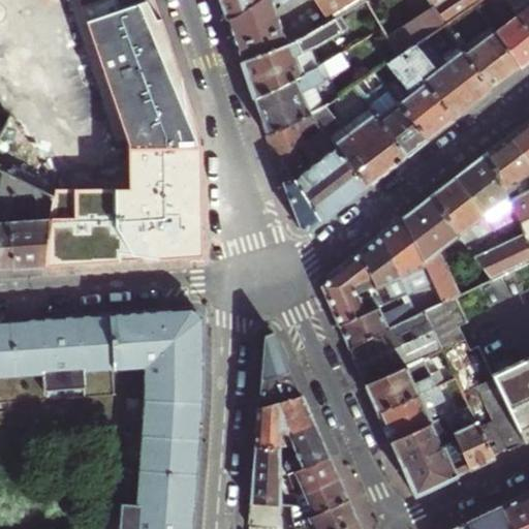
[(73,0),(126,145),(125,182),(53,188),(51,195),(47,220),(42,268),(93,263),(197,256),(197,159),(197,128),(153,0),(73,0)]
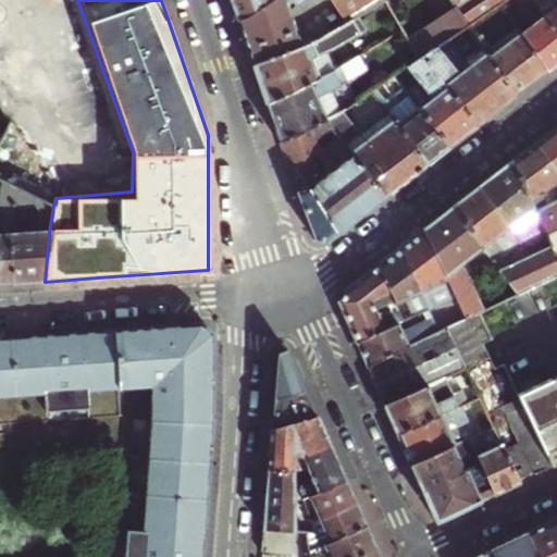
[(238,22),(267,0),(230,0),(233,5),(238,22)]
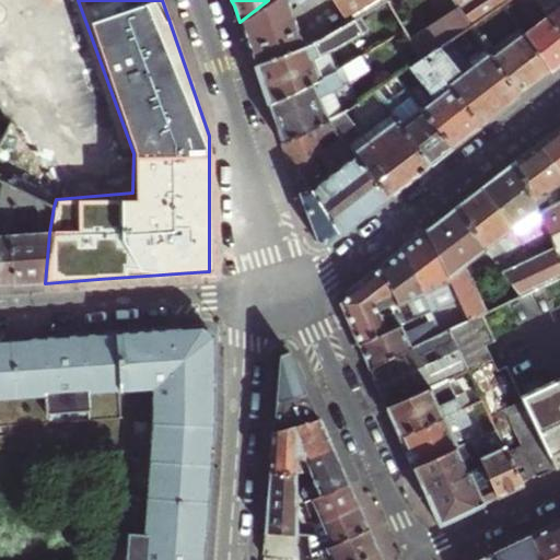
[(252,56),(255,66),(303,45),(296,31),(314,23),(310,19),(303,2),(306,0),(334,0),(347,22),(359,15),(385,0),(268,0),(240,22),(244,36),(252,56)]
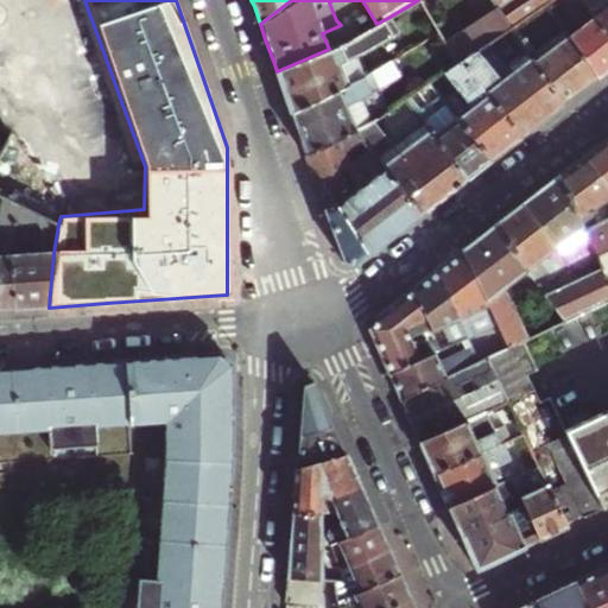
[(444,40),(460,62),(511,30),(531,14),(542,6),(549,0),(489,0),(495,7),(444,40)]
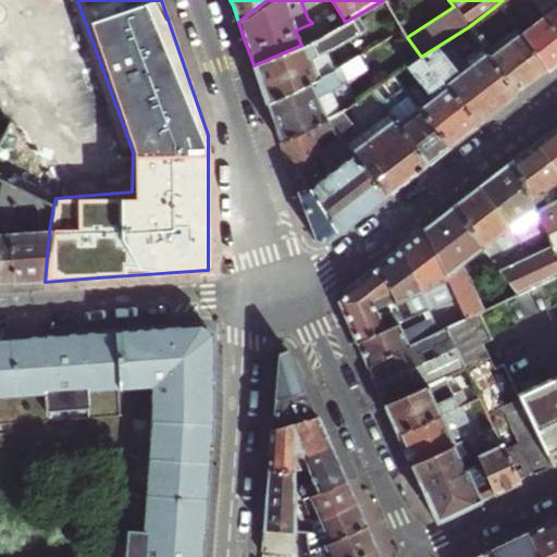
[(511,12),(503,0),(496,5),(505,17),(511,12)]
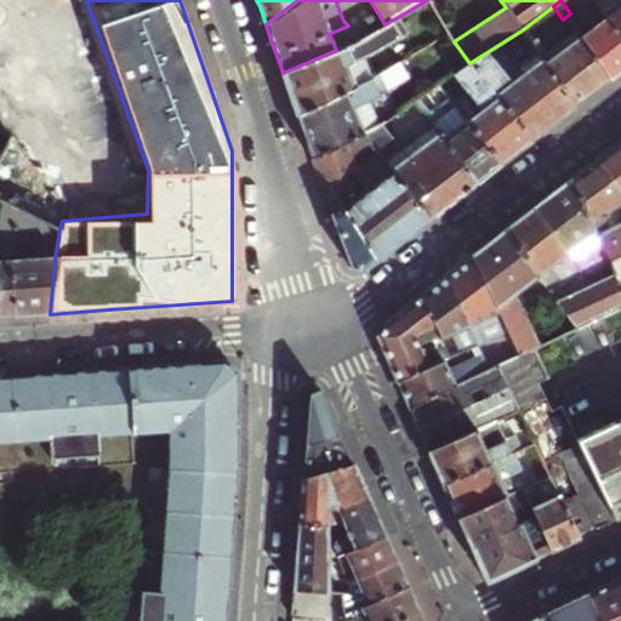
[(620,0),(592,0),(604,17),(620,41),(620,0)]
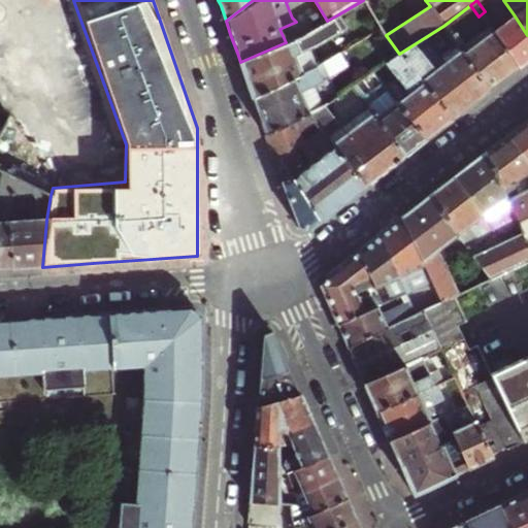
[(518,69),(490,32),(479,17),(470,5),(461,12),(481,39),(467,48),(461,39),(455,44),(461,54),(487,93),(501,81),(518,69)]
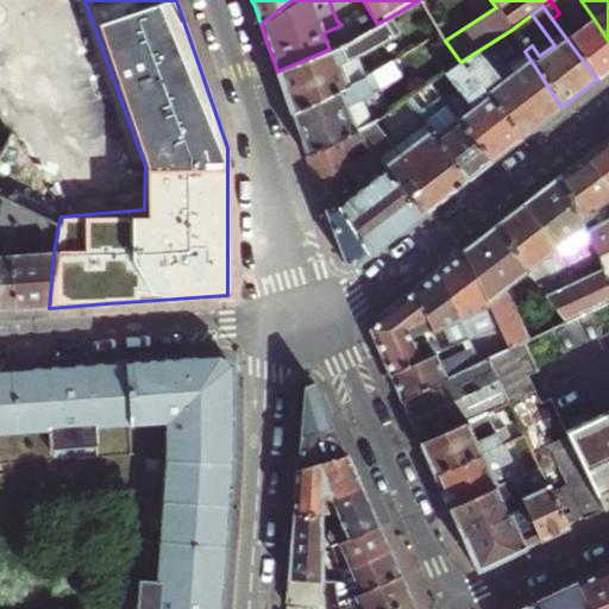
[(341,44),(330,49),(277,71),(284,94),(292,114),(366,79),(357,58),(399,31),(390,17),(377,24),(341,44)]
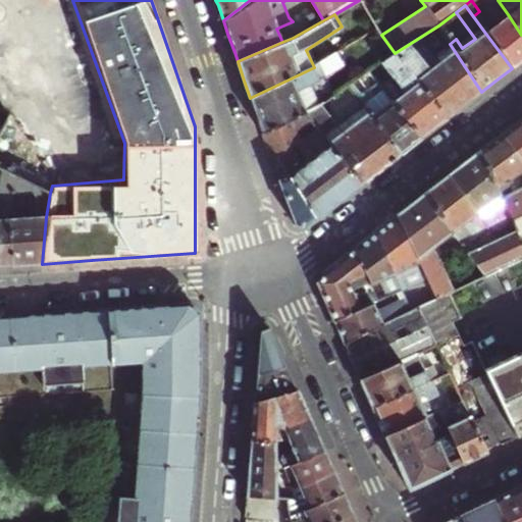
[(521,35),(508,14),(484,32),(512,68),(521,60),(521,35)]
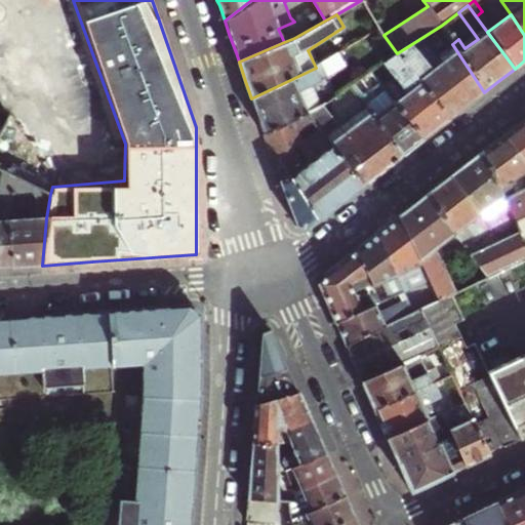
[(416,81),(428,73),(410,45),(397,53),(382,63),(396,80),(384,88),(386,90),(423,139),(437,129),(448,121),(416,81)]
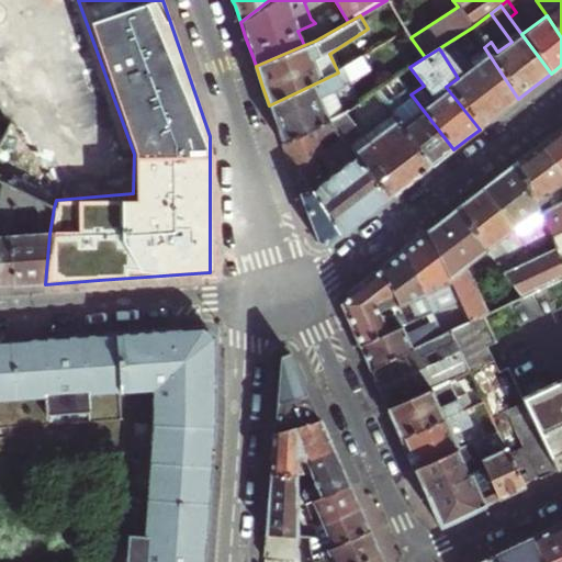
[(363,56),(338,72),(269,105),(277,127),(282,145),(325,120),(343,109),(330,90),(370,68),(363,56)]
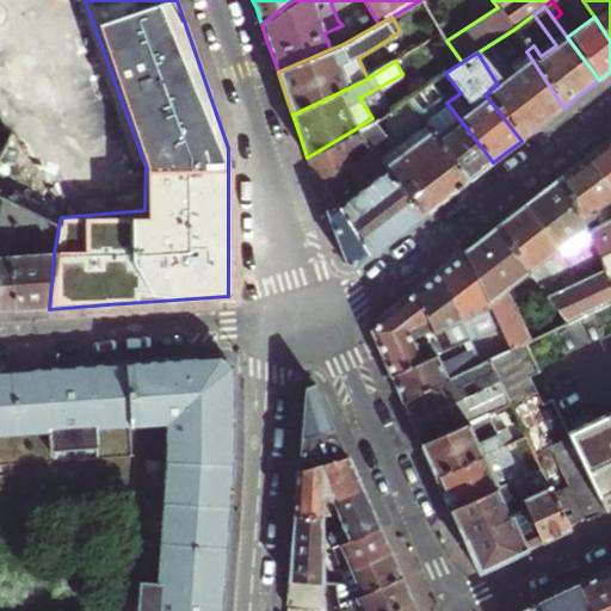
[(563,107),(534,62),(498,85),(485,94),(522,141),(532,131),(559,111),(563,107)]
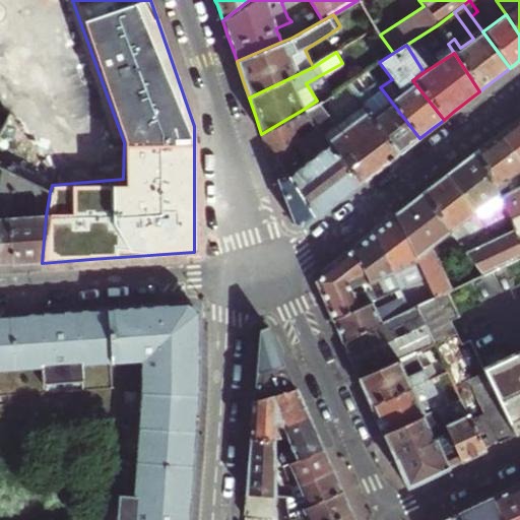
[(419,138),(382,89),(372,98),(367,90),(356,99),(362,106),(398,154),(408,146),(419,138)]
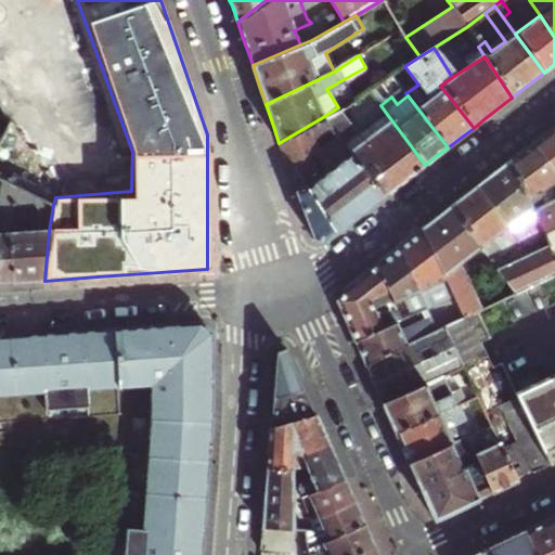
[(425,165),(386,113),(360,129),(343,104),(338,107),(321,118),(348,154),(383,197),(405,180),(425,165)]
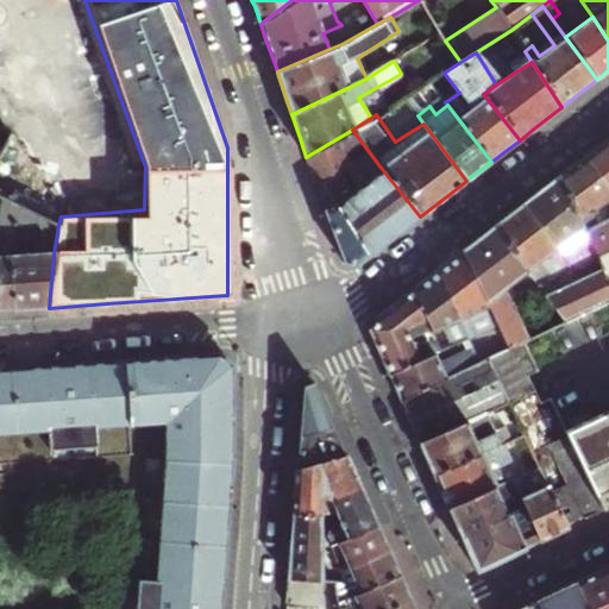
[(352,130),(306,157),(316,187),(325,209),(340,202),(343,201),(382,169),(352,130)]
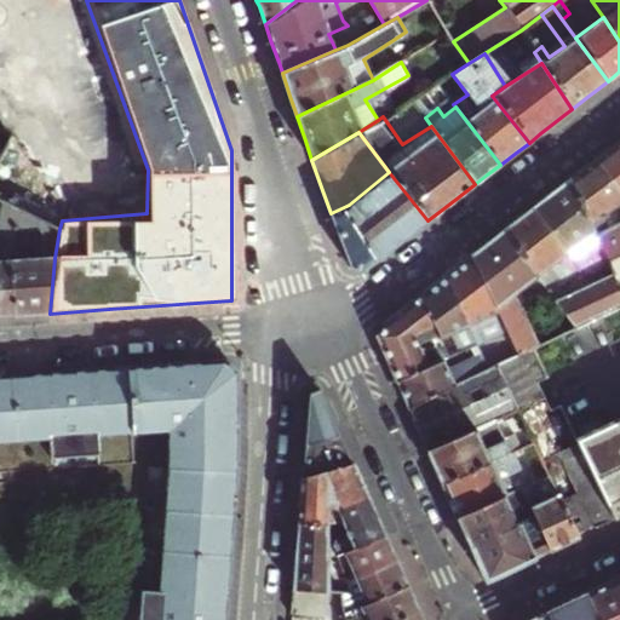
[(619,139),(597,159),(569,179),(607,257),(609,262),(619,256),(619,139)]
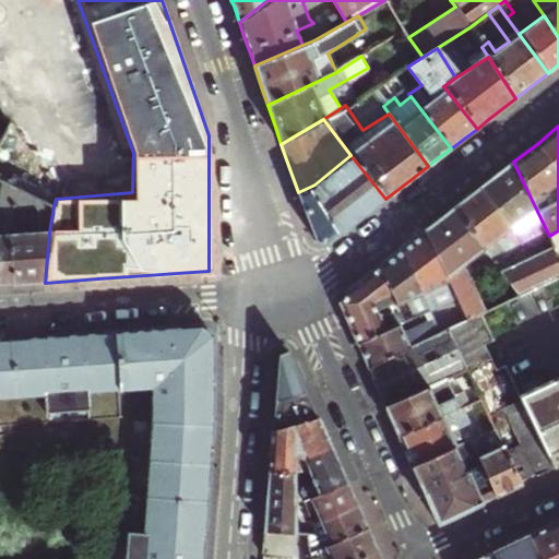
[(314,185),(312,186),(337,236),(372,209),(385,199),(351,155),(314,185)]
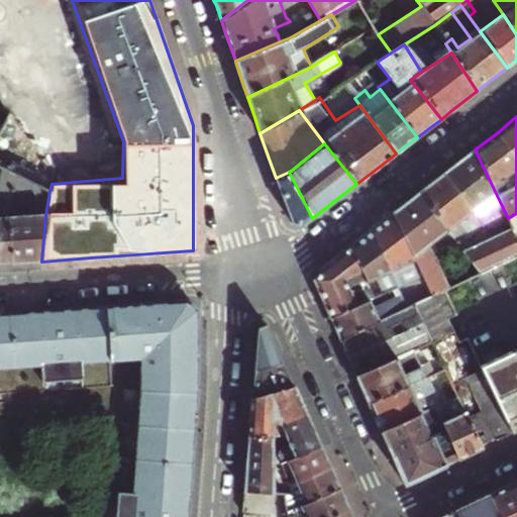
[(506,214),(475,149),(459,162),(443,174),(473,211),(478,206),(488,219),(497,213),(500,217),(506,214)]
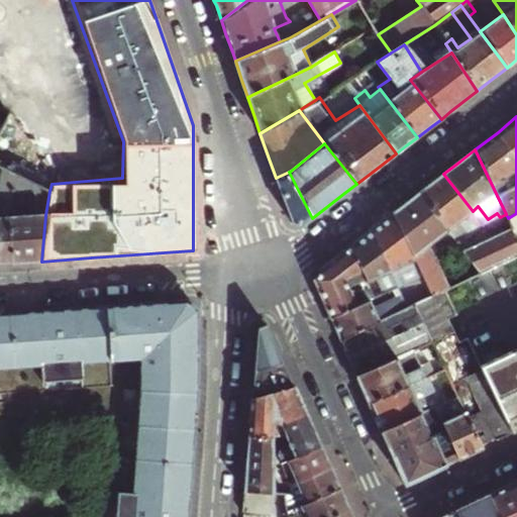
[(0,264),(7,264),(3,215),(12,192),(18,174),(3,166),(0,174),(0,264)]
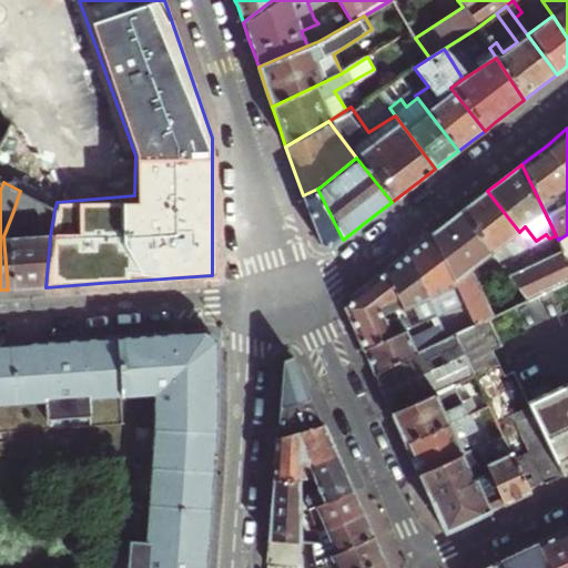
[(343,240),(317,189),(303,195),(310,214),(322,245),(326,246),(331,249),(343,240)]
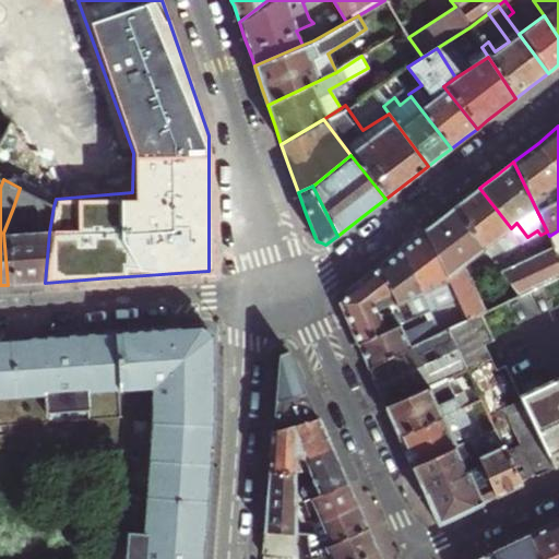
[(8,285),(45,283),(49,233),(54,206),(20,188),(13,207),(27,210),(26,232),(3,233),(8,285)]
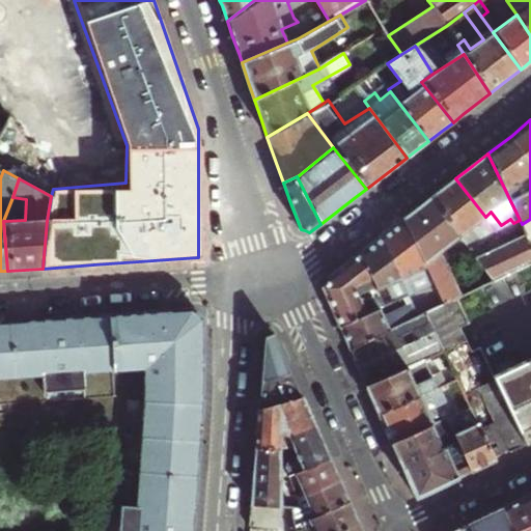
[(444,188),(430,198),(459,238),(473,254),(499,234),(485,217),(455,178),(444,188)]
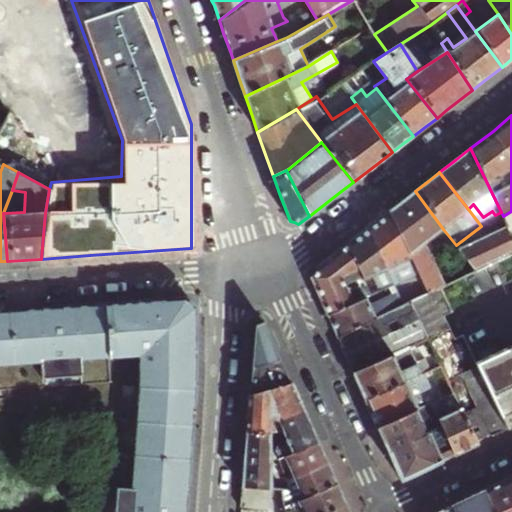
[(424,243),(443,229),(415,191),(402,201),(389,210),(418,273),(427,293),(442,286),(445,285),(424,243)]
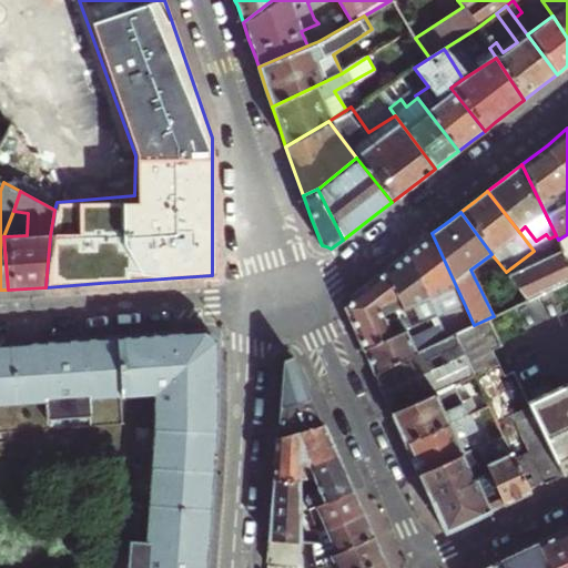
[(549,257),(536,241),(525,226),(519,232),(534,251),(541,261),(549,257)]
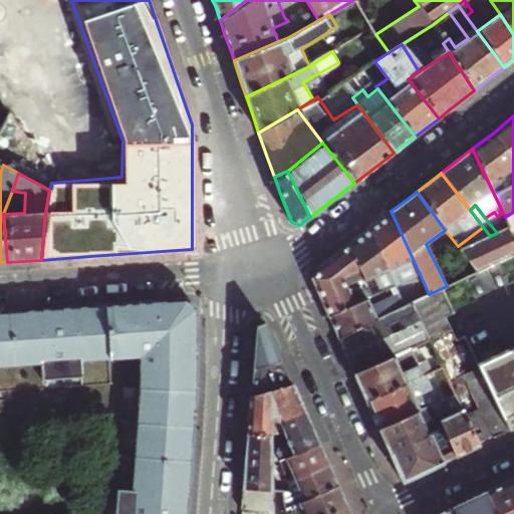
[(379,220),(369,228),(396,283),(397,285),(420,274),(391,211),(379,220)]
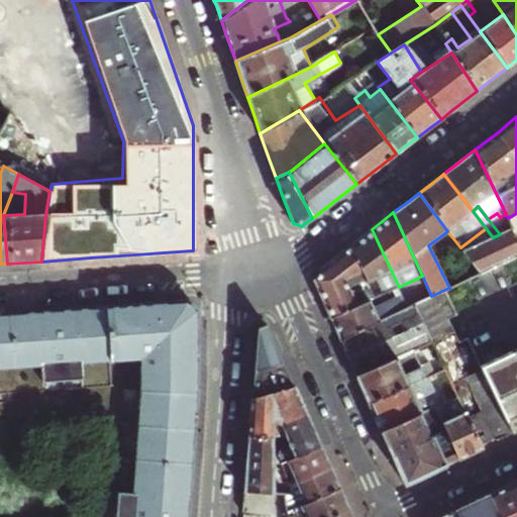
[(500,234),(493,237),(509,260),(516,254),(516,236),(513,227),(500,234)]
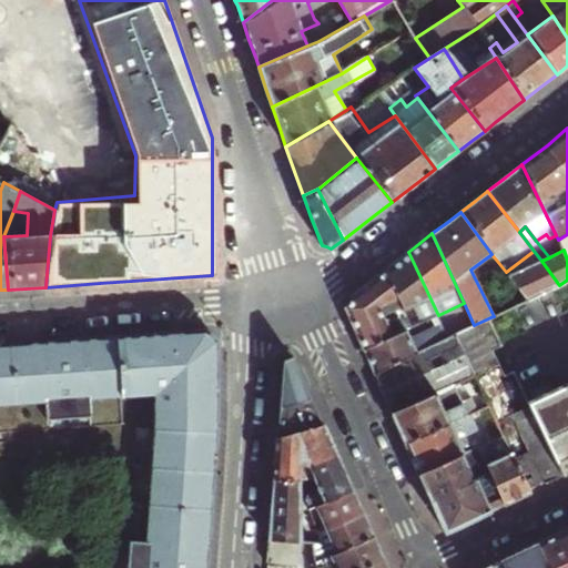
[(534,251),(506,272),(527,300),(559,285),(541,261),(534,251)]
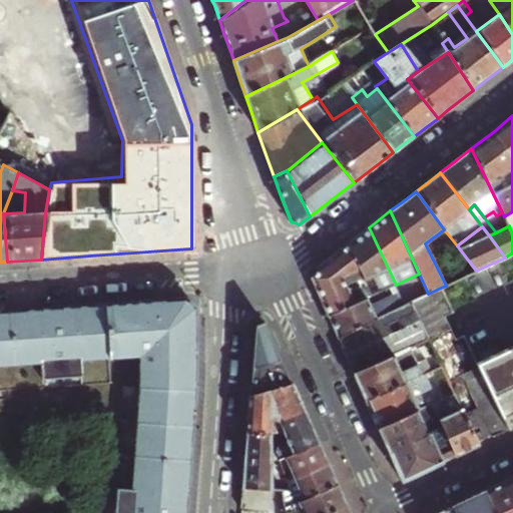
[(359,234),(348,243),(372,294),(385,288),(395,283),(369,227),(359,234)]
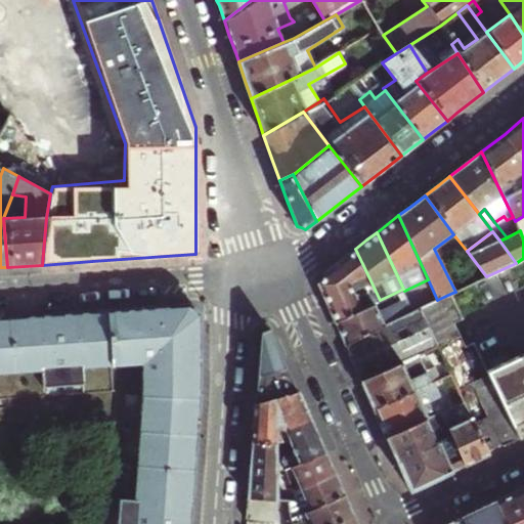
[(380,300),(355,249),(323,273),(321,278),(319,286),(335,321),(376,302),(380,300)]
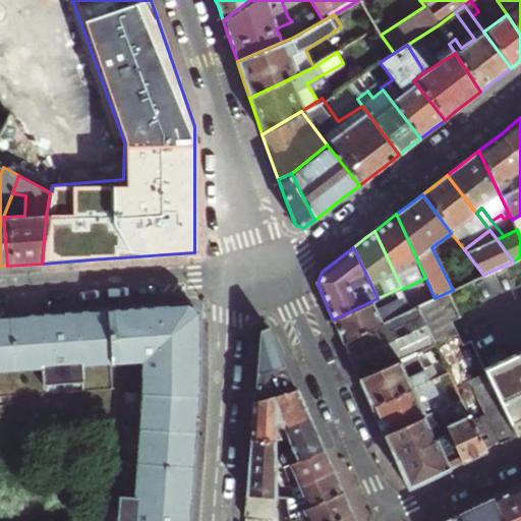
[(423,303),(419,305),(437,342),(437,344),(453,337),(461,333),(454,320),(462,315),(450,291),(435,298),(423,303)]
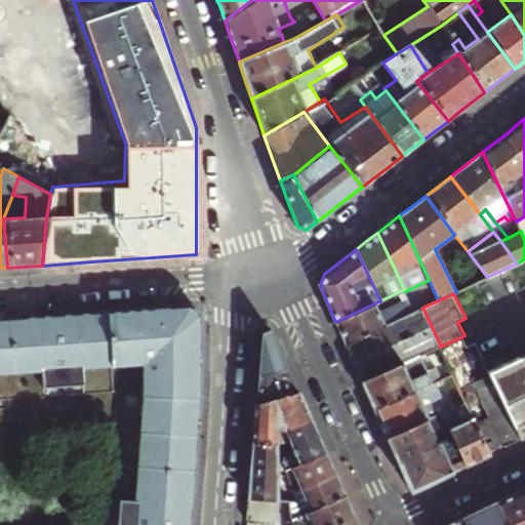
[(346,345),(404,317),(415,312),(408,297),(380,310),(376,303),(335,322),(340,332),(346,345)]
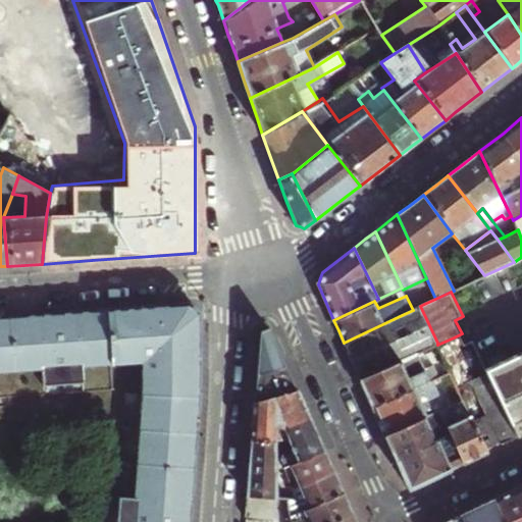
[(188,521),(192,464),(195,428),(199,376),(199,373),(199,343),(198,310),(192,304),(56,314),(0,317),(0,372),(43,370),(44,386),(85,383),(84,366),(123,364),(133,496),(115,497),(116,521),(188,521)]
